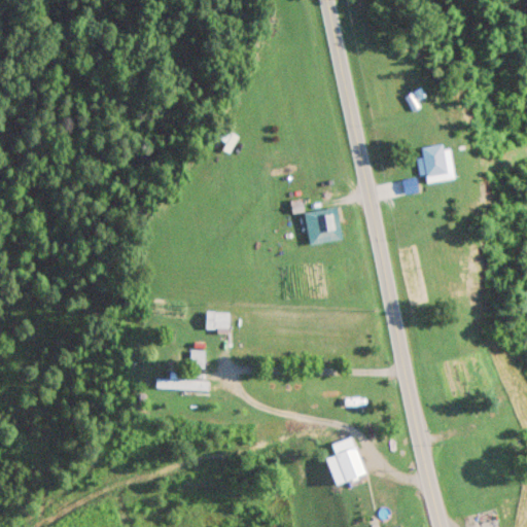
[(421,146),(422,156),(416,157),(418,175),(426,174),(426,181),(454,178),(452,160),(446,161),(444,143),(421,146)]
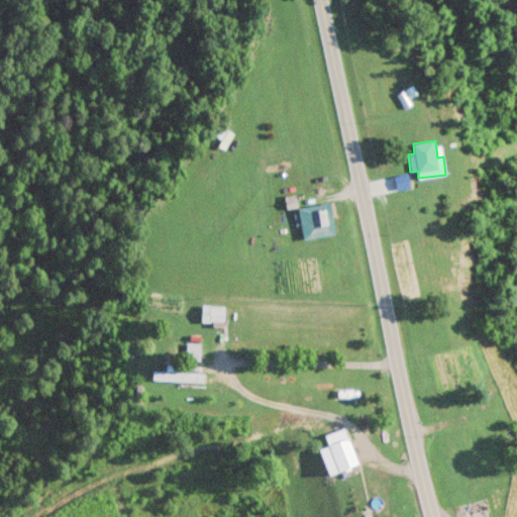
[(303,239),(335,235),(331,206),(299,210),(303,239)]
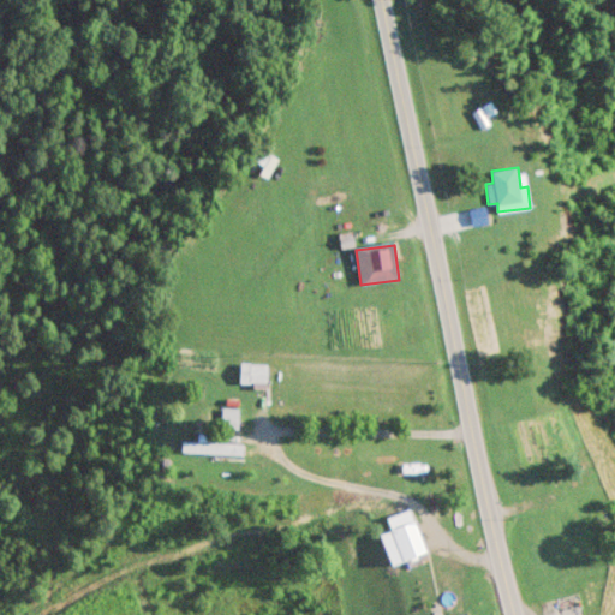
[(266,364),(238,363),(238,383),(266,383),(266,364)]
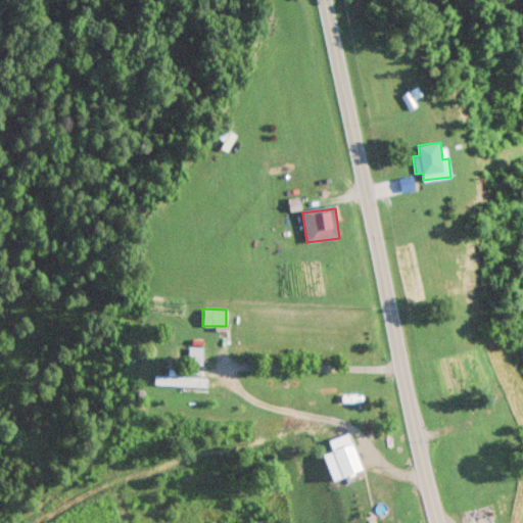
[(188,367),(201,367),(201,347),(188,347),(188,367)]
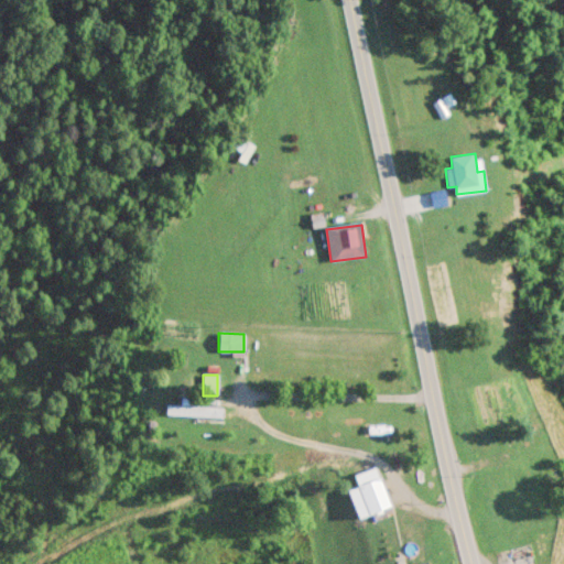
[(165,416),(221,418),(223,407),(165,405),(165,416)]
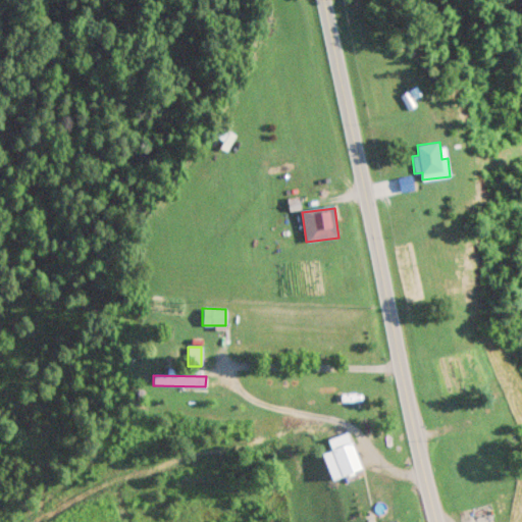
[(362,469),(348,431),(328,438),(331,450),(322,453),(332,480),(362,469)]
